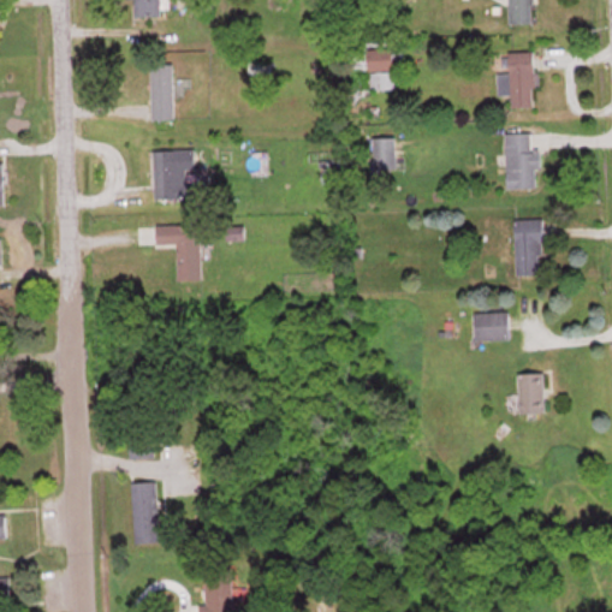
[(159,19),(159,9),(164,9),(164,0),(125,0),(126,1),(132,1),(132,19),(159,19)]
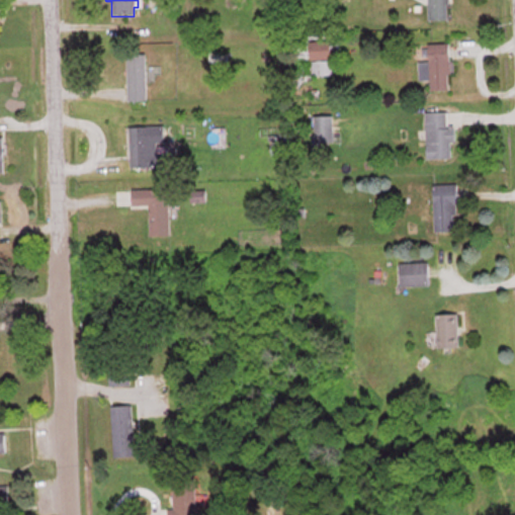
[(445,21),(445,0),(426,0),(426,21),(445,21)]
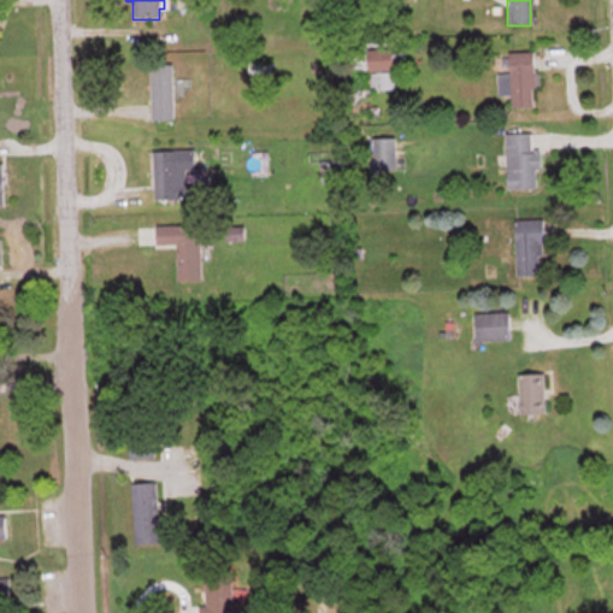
[(367,51),(369,92),(392,92),(392,51),(367,51)]
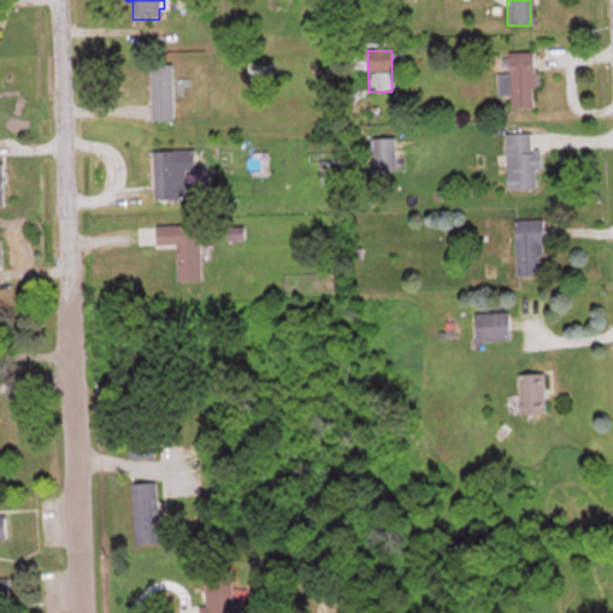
[(532,53),(507,53),(507,77),(497,77),(497,94),(510,94),(510,108),(532,108),(532,53)]
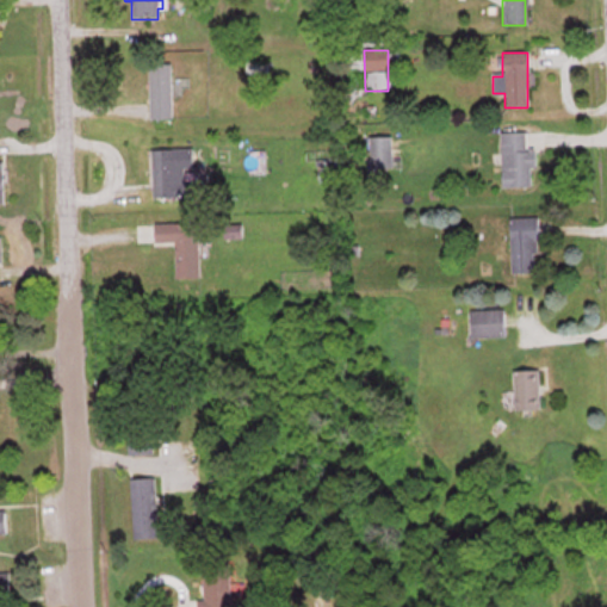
[(148,66),(148,119),(171,119),(171,66),(148,66)]
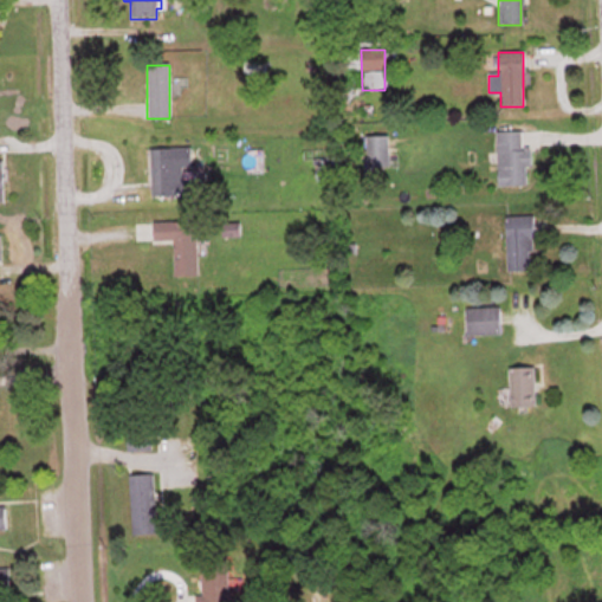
[(520,133),(496,133),(496,187),(526,187),(526,149),(520,149),(520,133)]
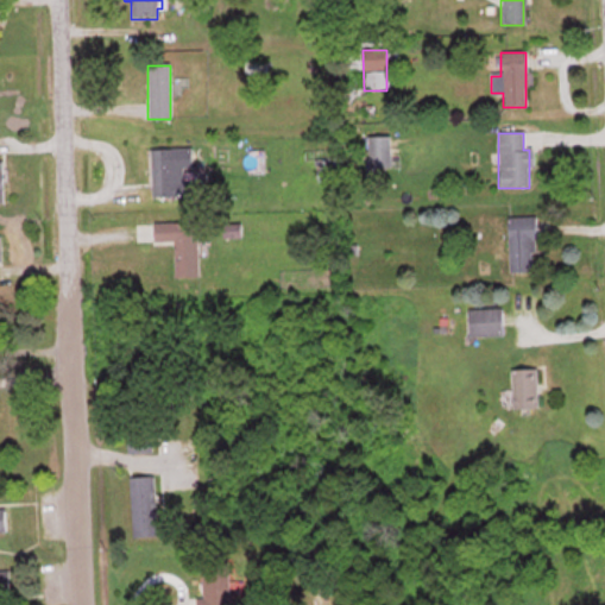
[(390,137),(366,137),(366,169),(390,169),(390,137)]
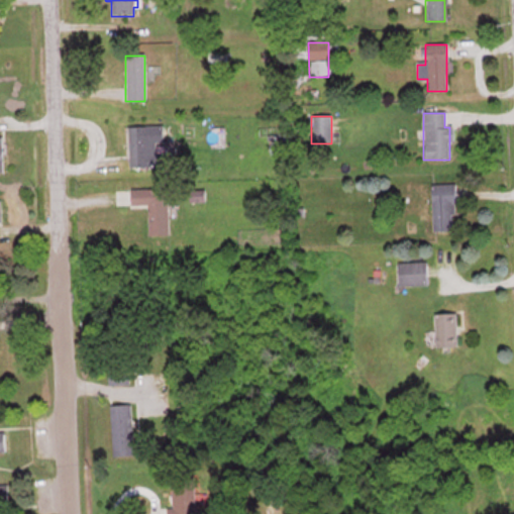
[(163,168),(162,127),(126,128),(127,169),(163,168)]
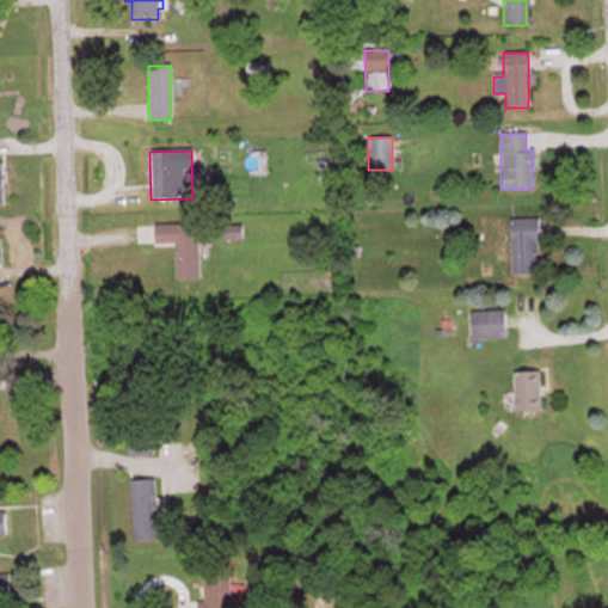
[(536,275),(536,219),(510,219),(510,275),(536,275)]
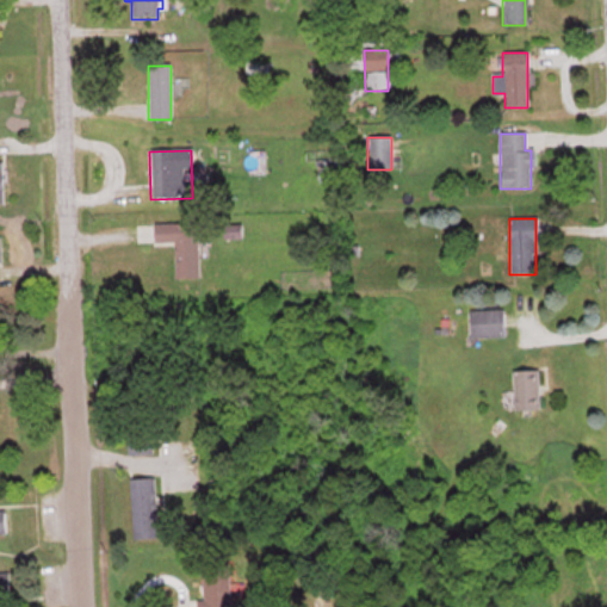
[(197,224),(153,224),(153,243),(174,243),(174,279),(198,279),(197,224)]
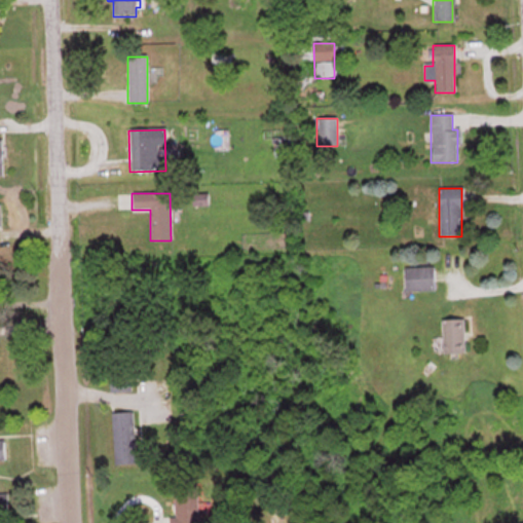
[(433,292),(433,268),(404,268),(404,292),(433,292)]
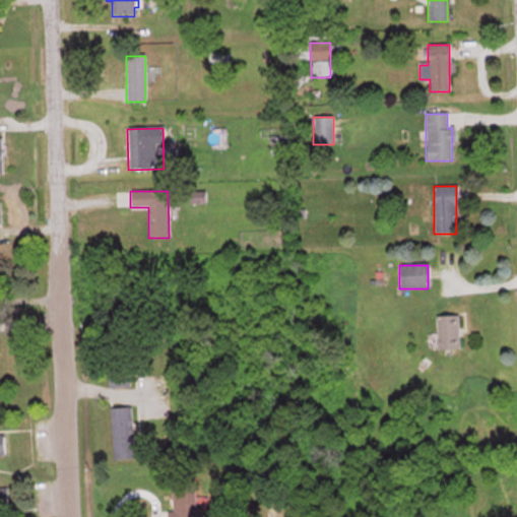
[(436,351),(458,351),(458,316),(436,316),(436,351)]
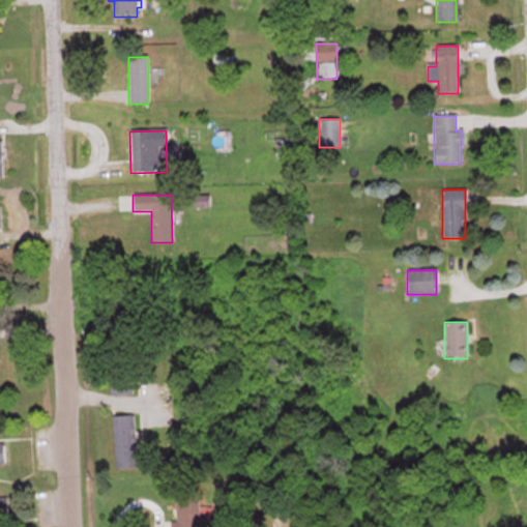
[(108,397),(130,396),(129,345),(107,345),(108,397)]
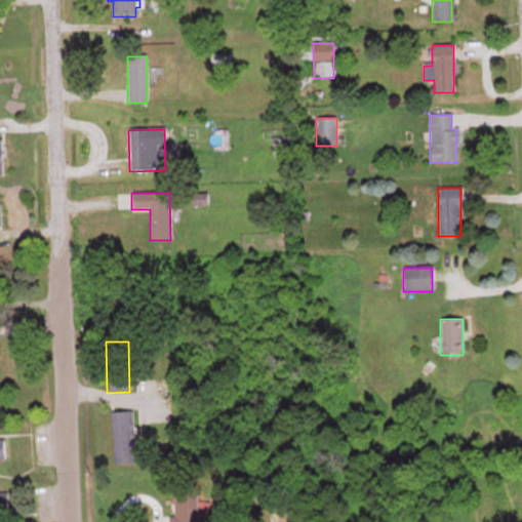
[(131,412),(110,413),(113,466),(133,465),(131,412)]
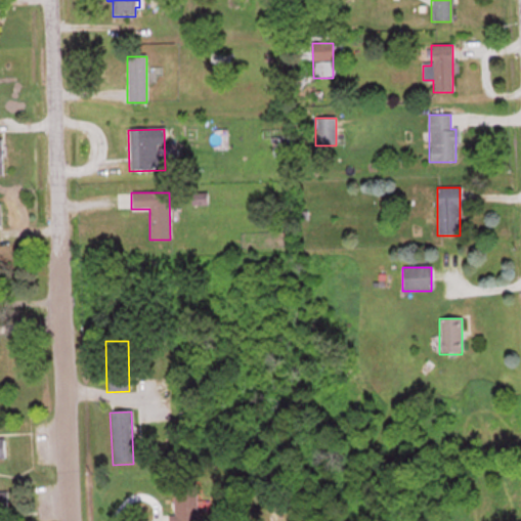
[(197,520),(196,485),(170,486),(171,520),(197,520)]
